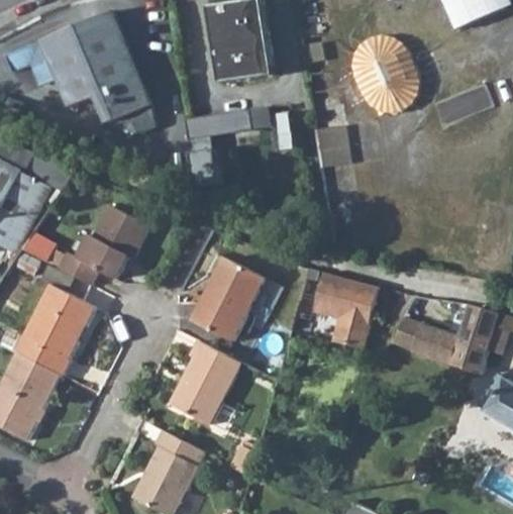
[(241,0),(210,5),(213,28),(221,81),(275,72),(263,0),(241,0)]
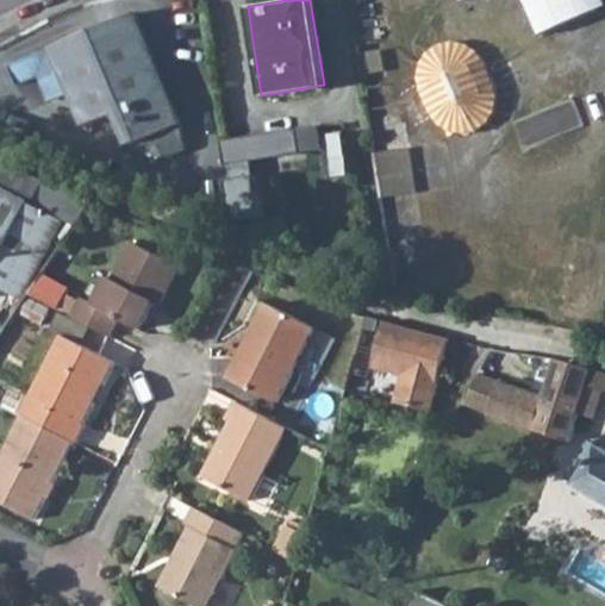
[(522,0),(536,33),(596,8),(591,0),(522,0)]
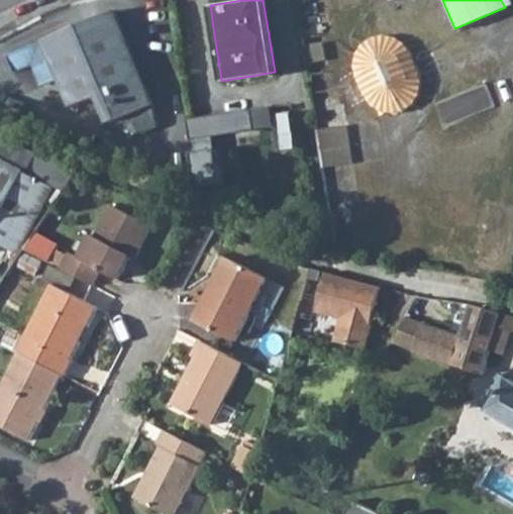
[(3,53),(11,70),(29,62),(39,83),(56,75),(69,105),(96,93),(109,120),(151,103),(110,7),(3,53)]
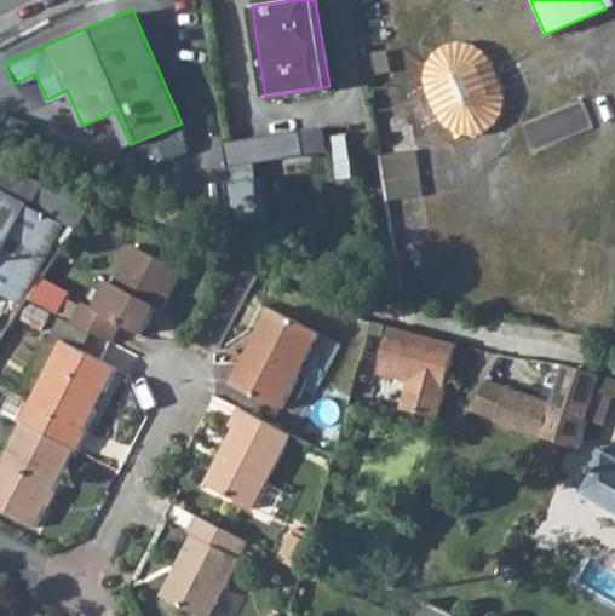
[(245,143),(222,147),(235,223),(265,218),(259,177),(256,177),(253,161),(304,154),(299,128),(245,137),(245,143)]
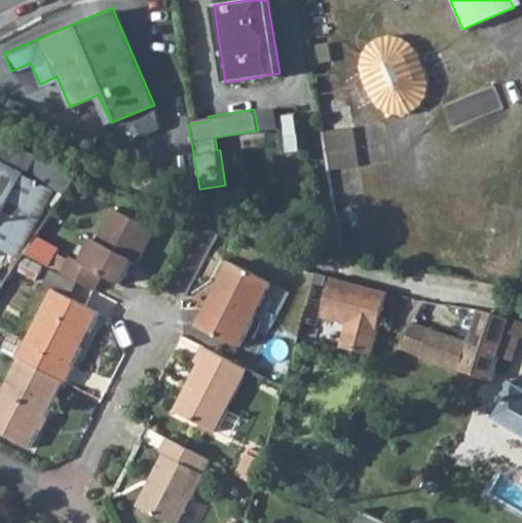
[(322,126),(328,164),(359,160),(352,122),(322,126)]
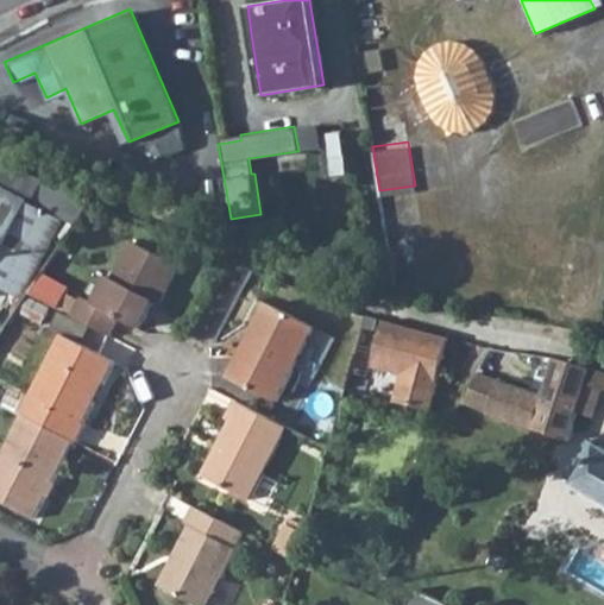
[(0,241),(20,201),(33,177),(0,163),(0,241)]
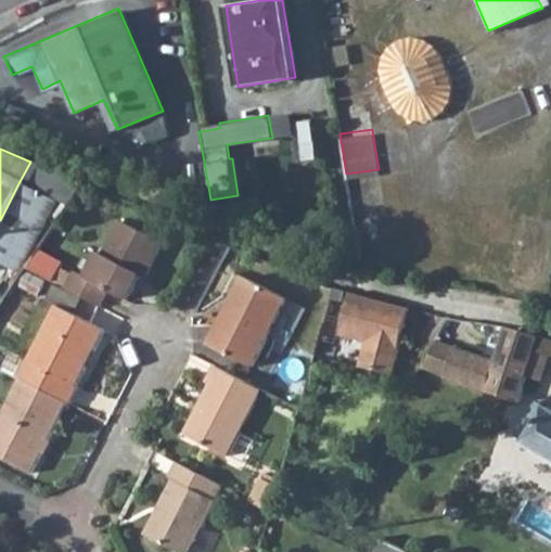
[(0,265),(13,272),(50,200),(18,183),(0,220),(0,265)]
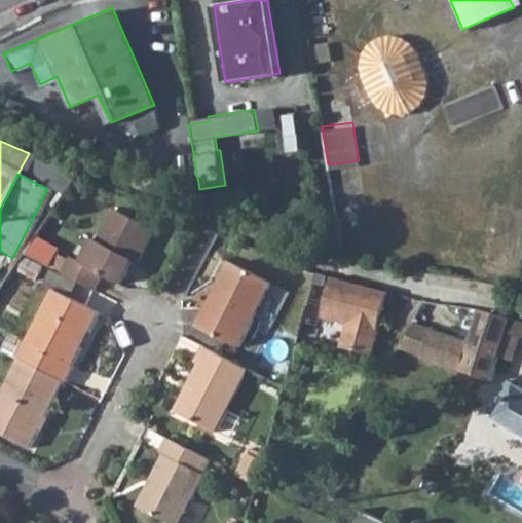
[(58,273),(89,290),(97,274),(114,284),(125,259),(133,263),(149,230),(109,210),(94,240),(88,237),(75,262),(67,258),(58,273)]
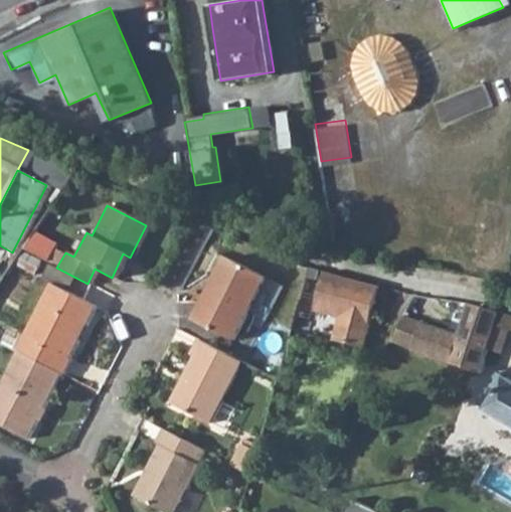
[(17,247),(42,261),(51,243),(28,231),(17,247)]
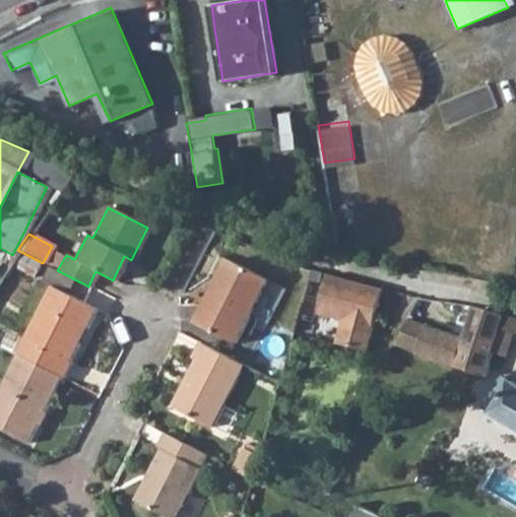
[(192,322),(233,343),(264,279),(223,259),(192,322)]
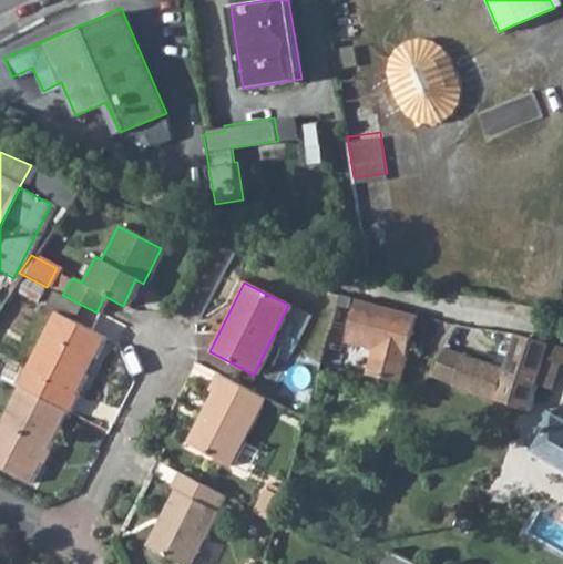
[(354,297),(341,338),(371,346),(364,371),(396,380),(413,316),(354,297)]
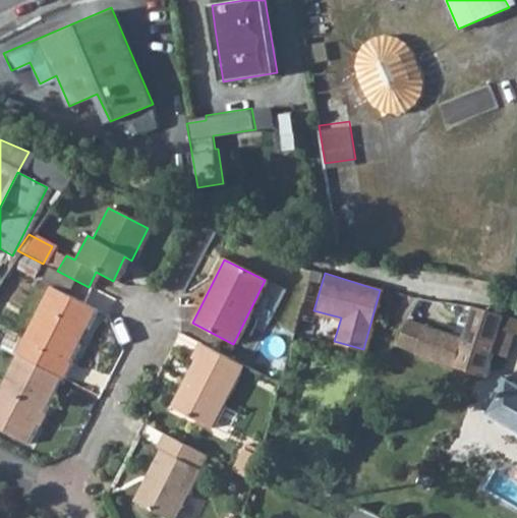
[(10,354),(13,355),(58,379),(60,380),(68,364),(66,362),(75,344),(71,343),(79,327),(82,329),(93,309),(49,287),(21,339),(18,339),(10,354)]
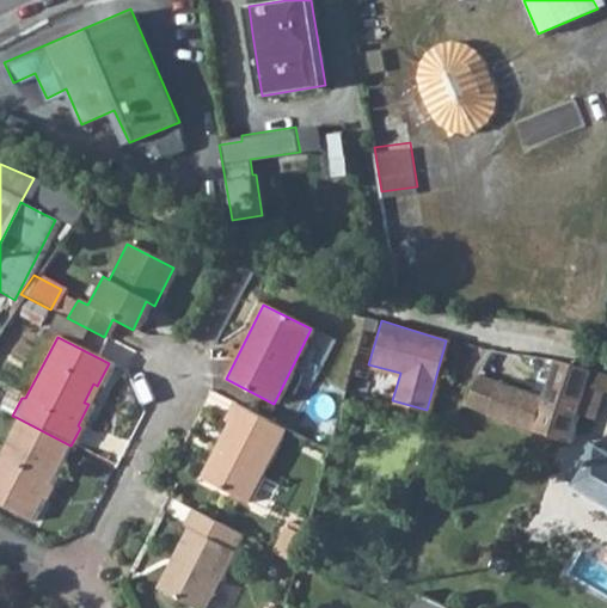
[(466,397),(465,403),(473,407),(489,415),(531,430),(533,429),(569,441),(577,413),(586,384),(601,388),(606,390),(606,375),(556,360),(543,397),(519,388),(476,374),(466,397)]
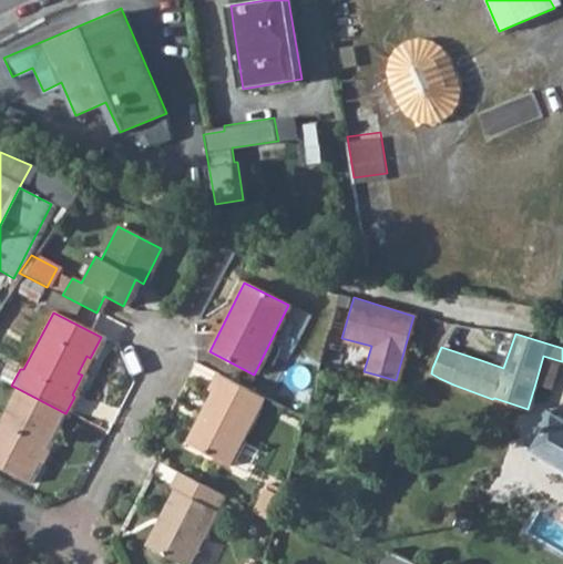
[(535,383),(549,388),(558,360),(543,356),(535,383)]
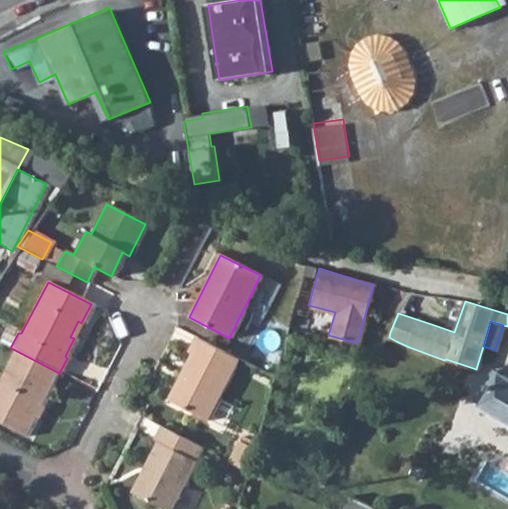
[(192,336),(185,352),(189,355),(167,400),(207,420),(237,359),(192,336)]
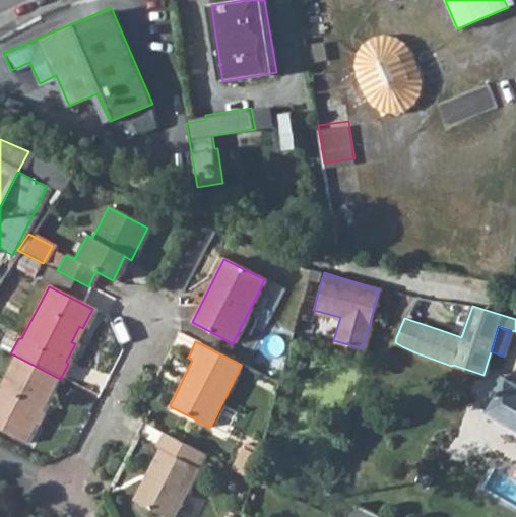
[(13,354),(0,381),(0,432),(23,445),(58,378),(13,354)]
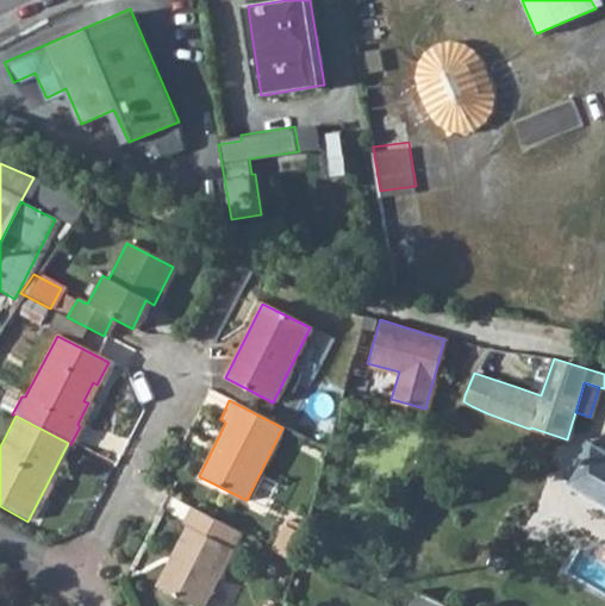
[(565,478),(604,501),(604,448),(600,445),(599,448),(587,439),(580,443),(565,472),(565,478)]
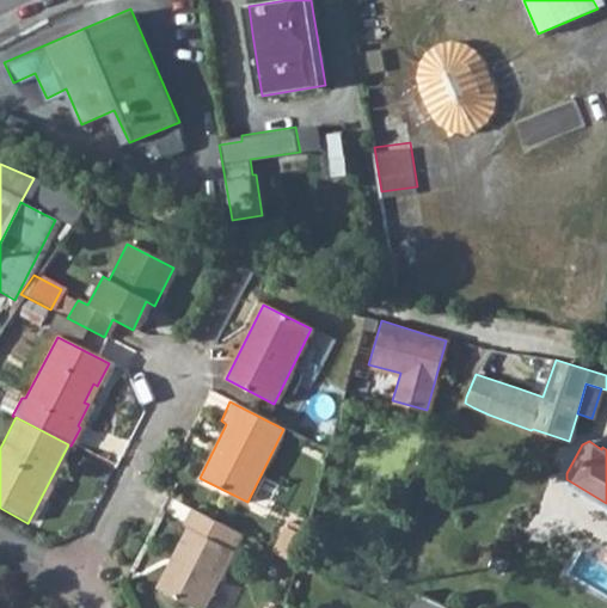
[(190,508),(182,524),(189,528),(157,589),(194,607),(203,607),(241,534),(190,508)]
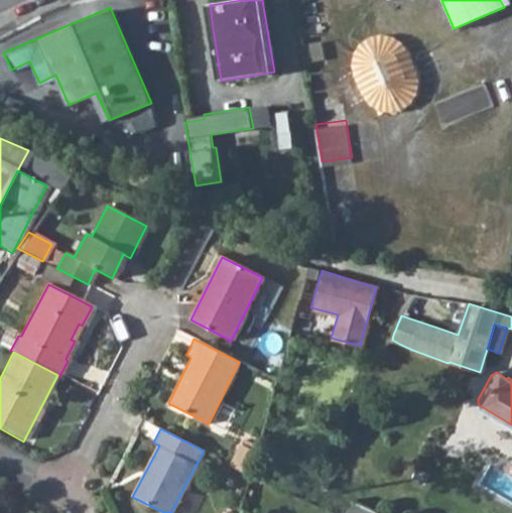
[(382,512),(349,497),(342,512),(382,512)]
